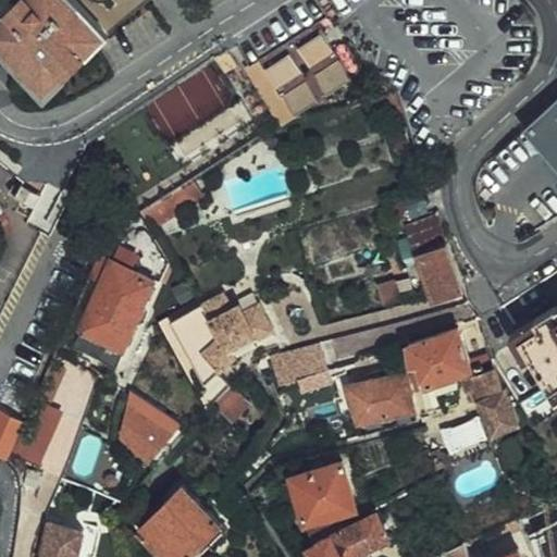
[(8,0),(0,9),(0,17),(1,20),(15,5),(10,0),(8,0)]
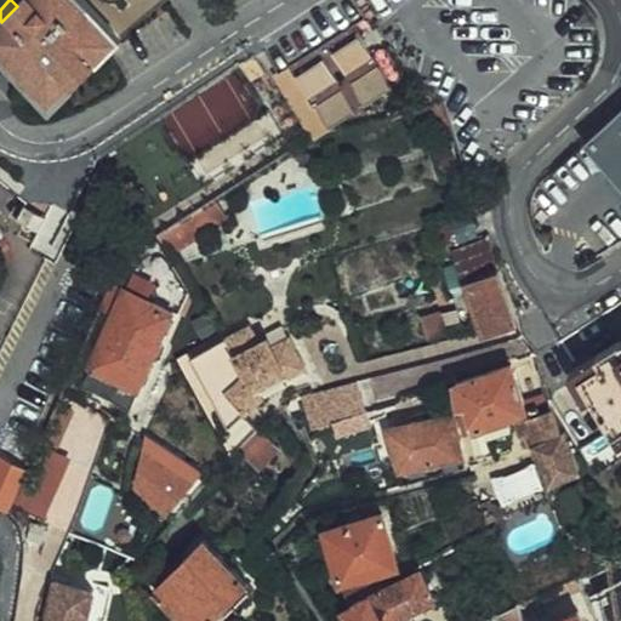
[(22,0),(17,6),(1,22),(0,22),(0,61),(51,113),(125,39),(170,0),(22,0)]
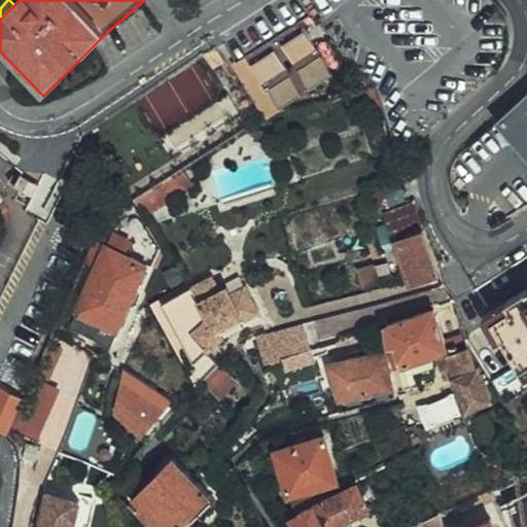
[(279,106),(331,73),(300,23),(311,16),(301,0),(291,0),(205,56),(215,72),(230,63),(234,60),(236,62),(246,55),(279,106)]
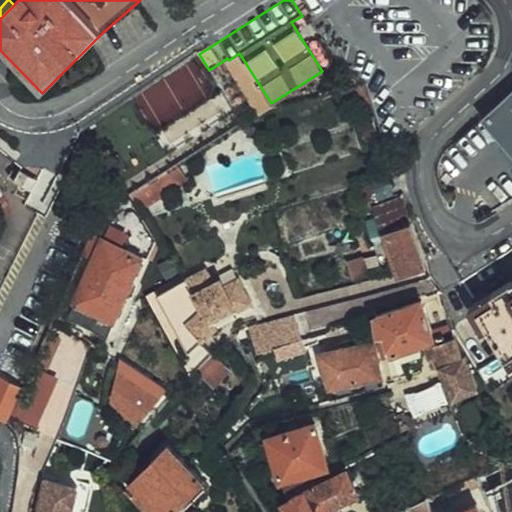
[(227,58),(223,61),(257,112),(263,108),(271,103),(239,53),(229,60),(227,58)]
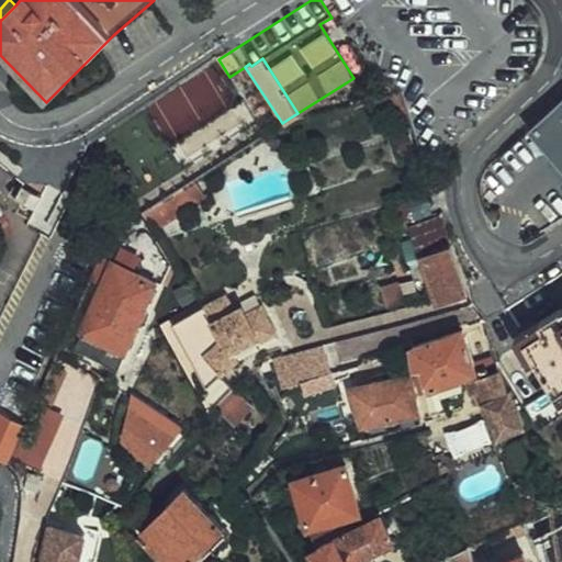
[(561,97),(531,126),(561,159),(561,97)]
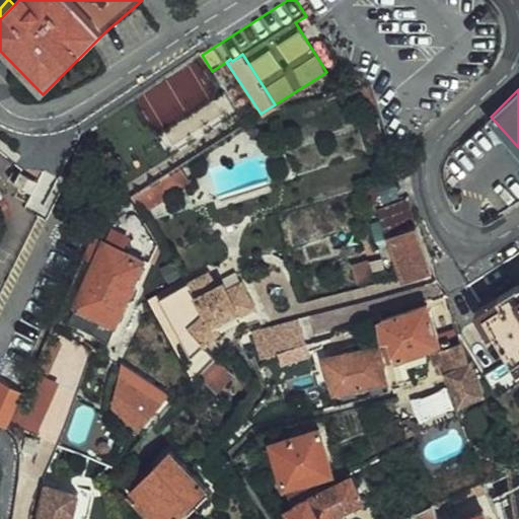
[(51,146),(36,173),(28,190),(0,245),(0,303),(81,144),(70,135),(63,140),(56,144),(51,146)]
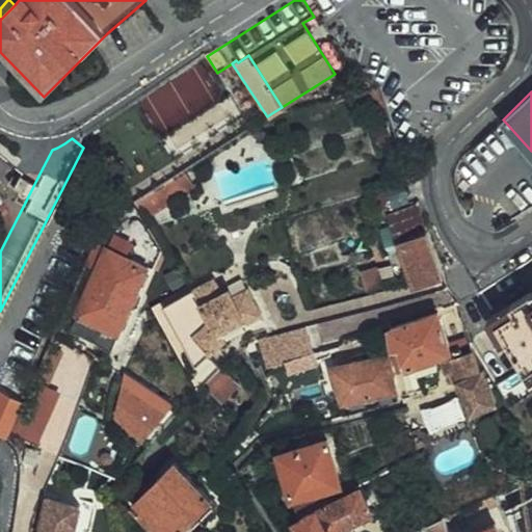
[(194,189),(183,171),(136,203),(148,220),(194,189)]
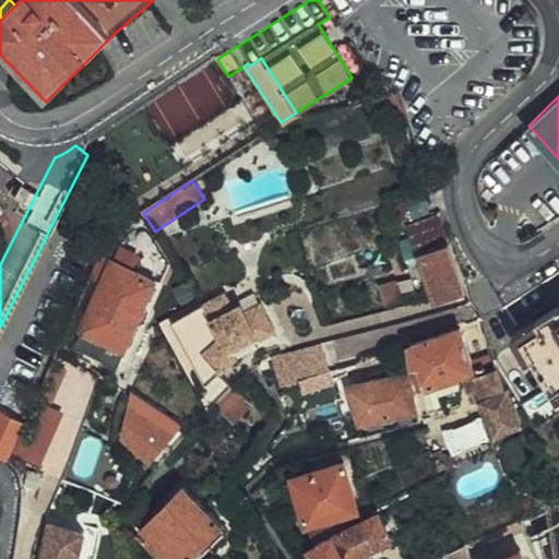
[(26,202),(31,204),(39,187),(30,181),(23,194),(28,198),(26,202)]
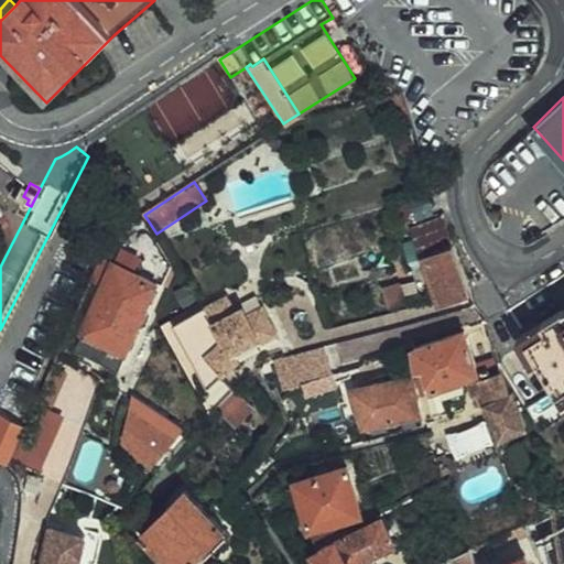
[(424,253),(455,242),(445,215),(415,226),(421,242),(424,253)]
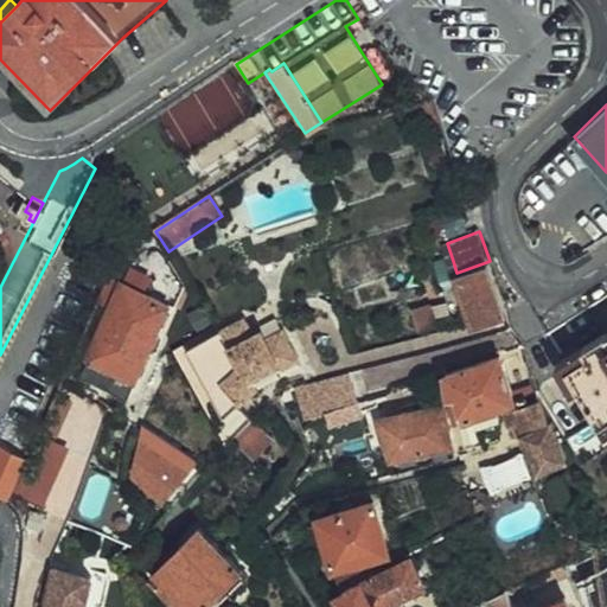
[(447,243),(432,249),(438,267),(453,261),(447,243)]
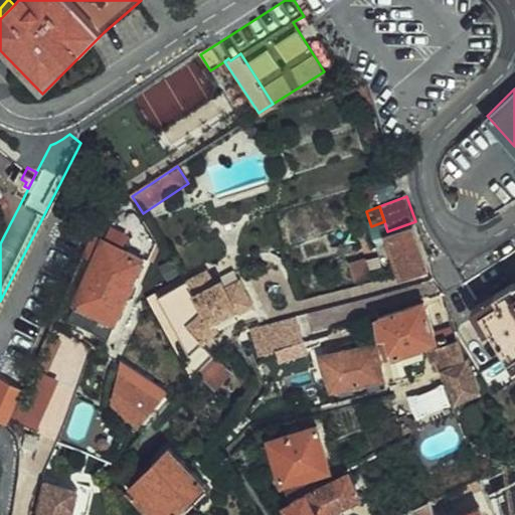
[(70,316),(110,334),(144,258),(152,238),(141,219),(125,248),(104,239),(92,267),(90,266),(88,271),(90,272),(70,316)]
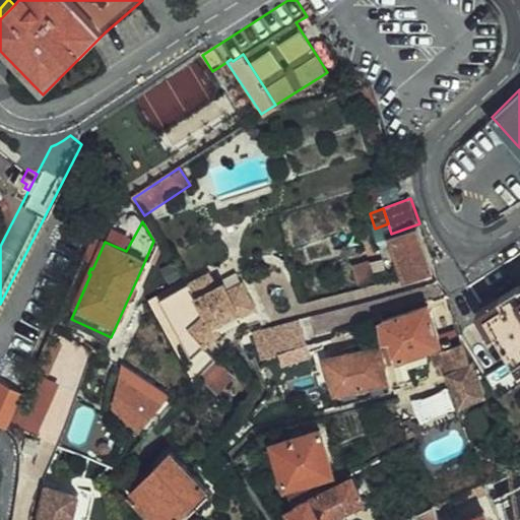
[(396,240),(409,274),(435,265),(419,223),(391,234),(388,223),(375,229),(380,246),(396,240)]
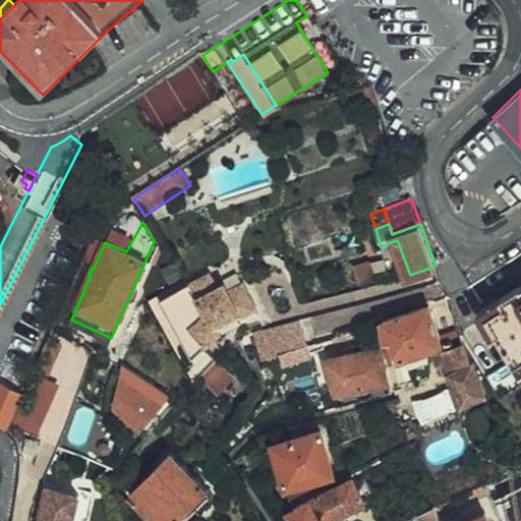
[(355,268),(361,287),(379,283),(371,263),(355,268)]
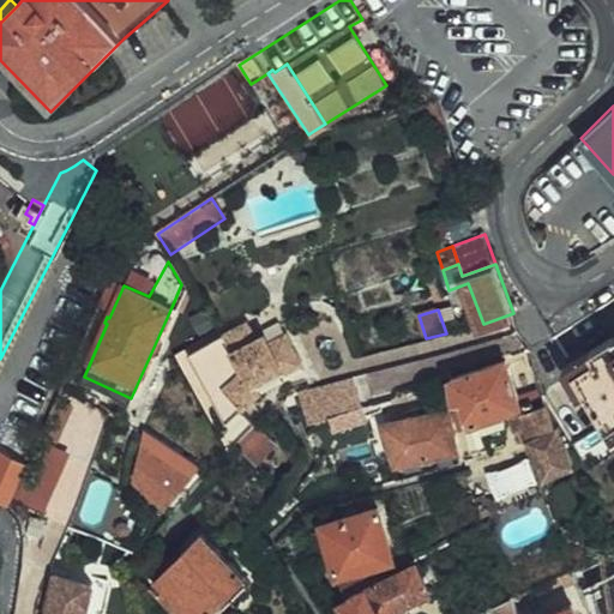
[(262,345),(248,321),(190,351),(226,420),(235,413),(248,402),(262,390),(257,384),(302,361),(287,331),(262,345)]
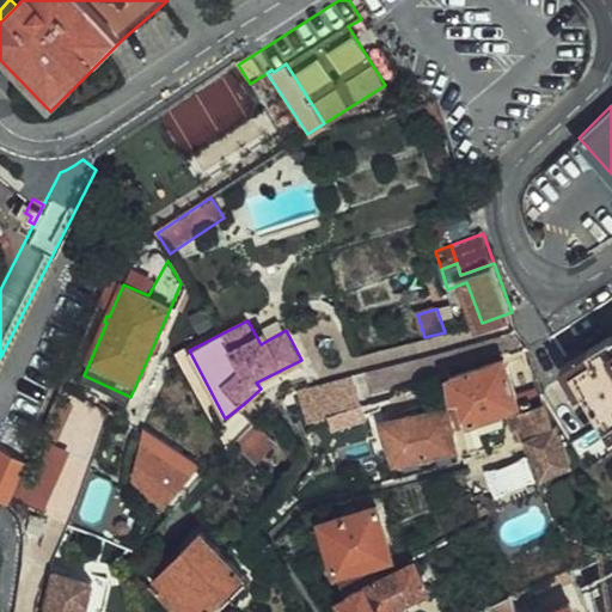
[(580,391),(587,386),(607,421),(611,417),(611,335),(564,366),(580,391)]
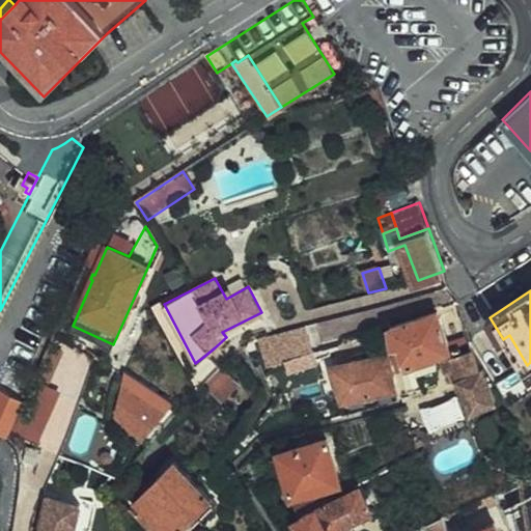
[(390,325),(402,363),(441,351),(452,347),(440,310),(390,325)]
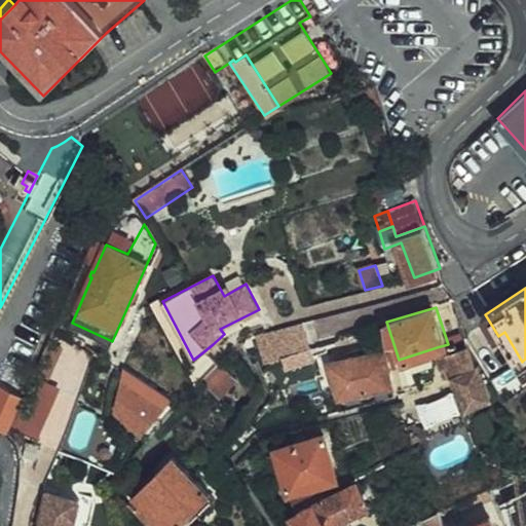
[(282,354),(311,345),(304,322),(274,329),(282,354)]
